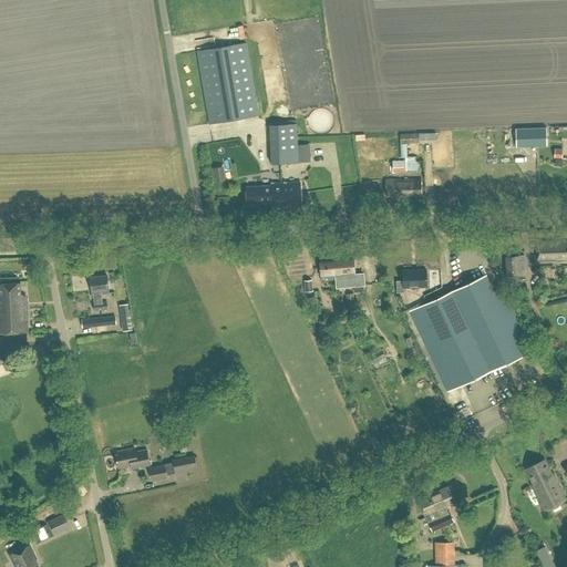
[(258,116),(245,43),(196,52),(208,124),(258,116)]
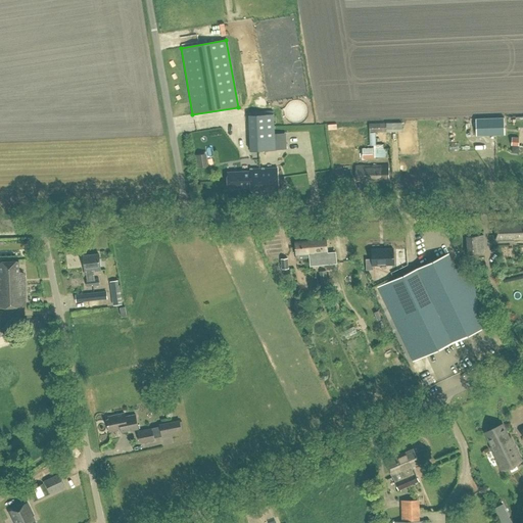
[(275,149),(273,113),(248,115),(249,150),(275,149)]
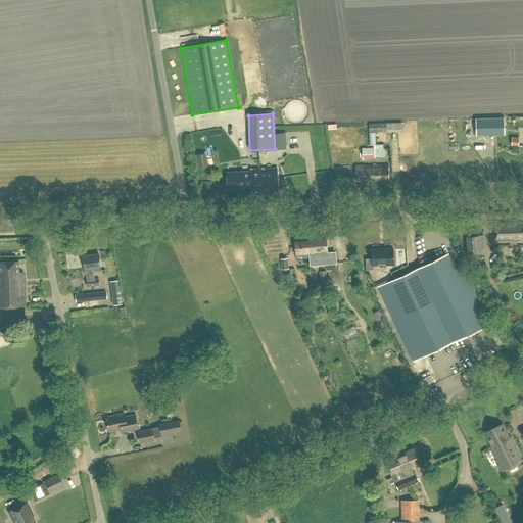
[(505,117),(476,117),(476,135),(505,134),(505,117)]
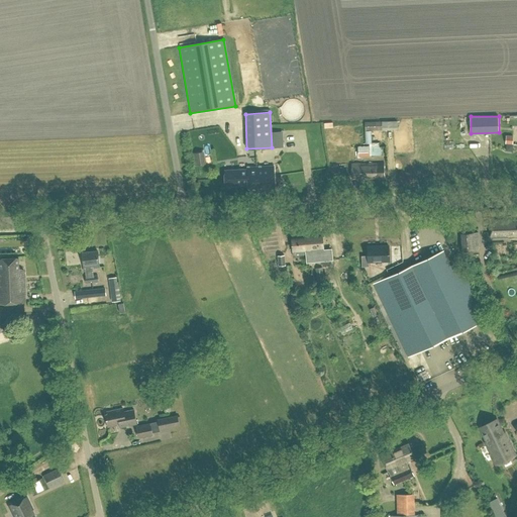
[(384,126),(371,126),(371,140),(375,140),(375,130),(384,130),(384,126)]
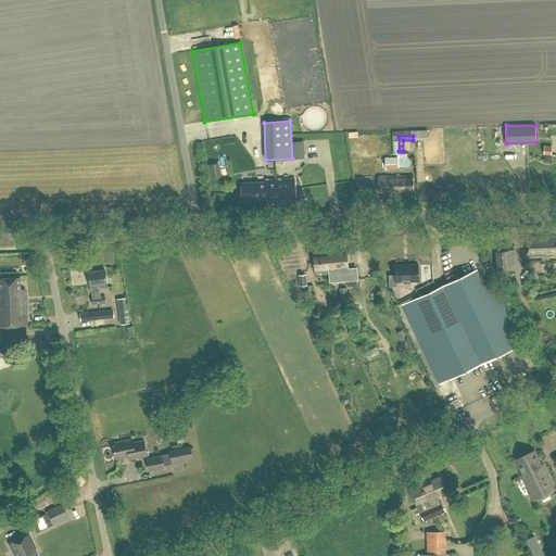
[(396,158),(384,158),(384,169),(397,168),(396,158)]
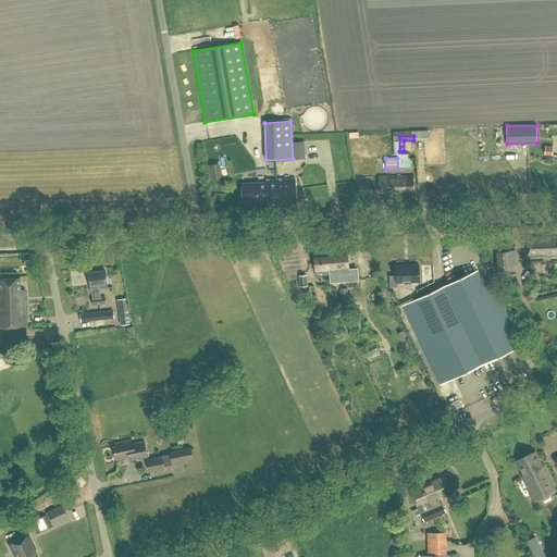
[(209,165),(211,177),(223,175),(221,163),(209,165)]
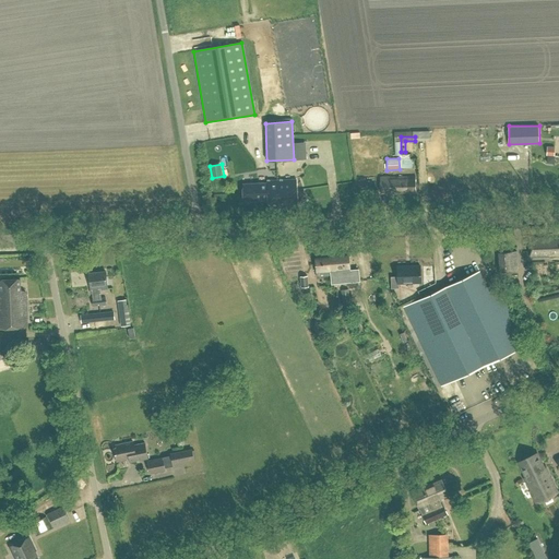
[(415,192),(414,177),(379,178),(380,193),(415,192)]
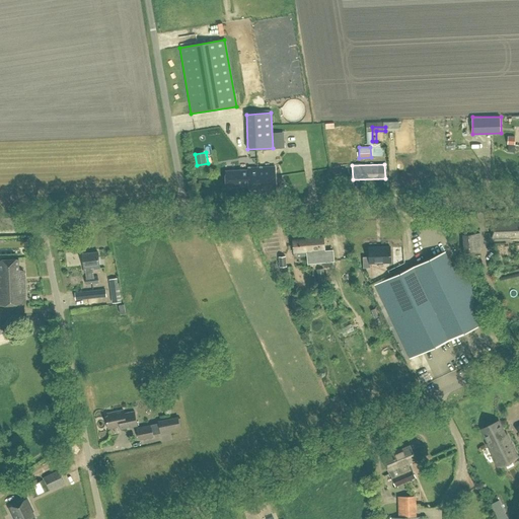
[(275,194),(274,167),(248,168),(248,170),(225,170),(225,188),(248,187),(248,190),(255,194),(275,194)]
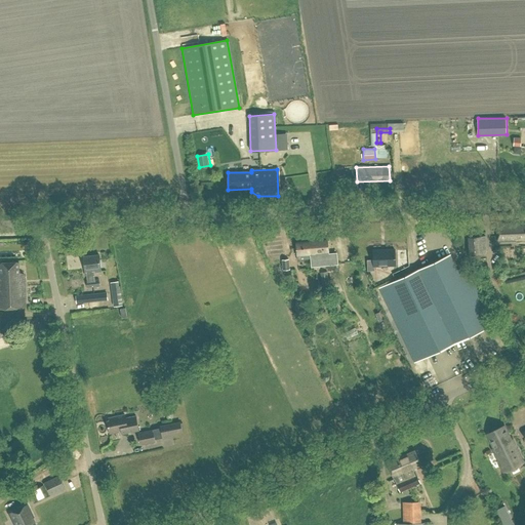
[(524,225),(509,225),(509,223),(497,223),(497,241),(515,241),(515,242),(524,242),(524,225)]
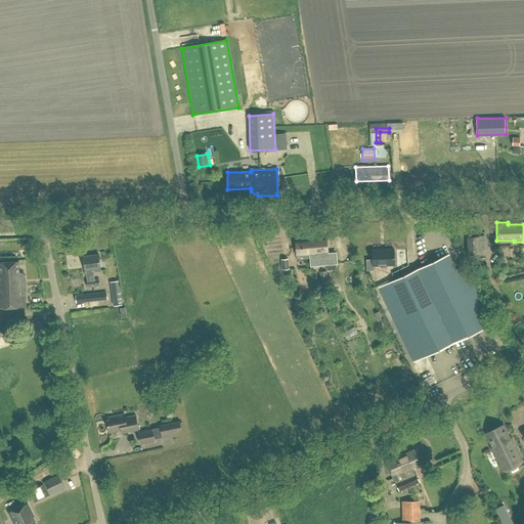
[(484,253),(484,235),(468,235),(468,253),(484,253)]
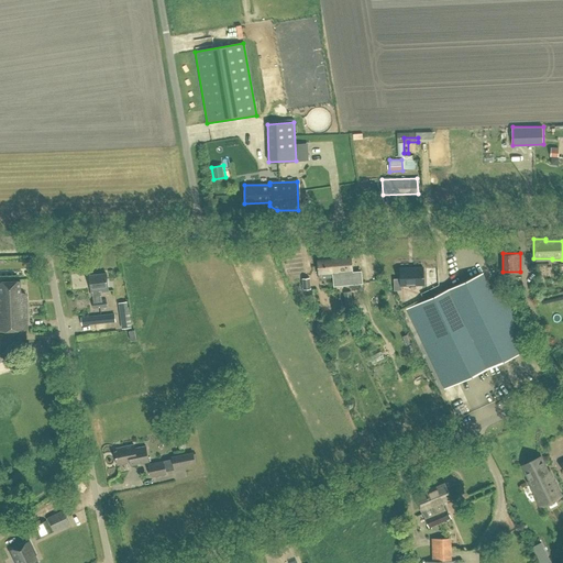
[(351,256),(335,257),(337,273),(352,272),(351,256)]
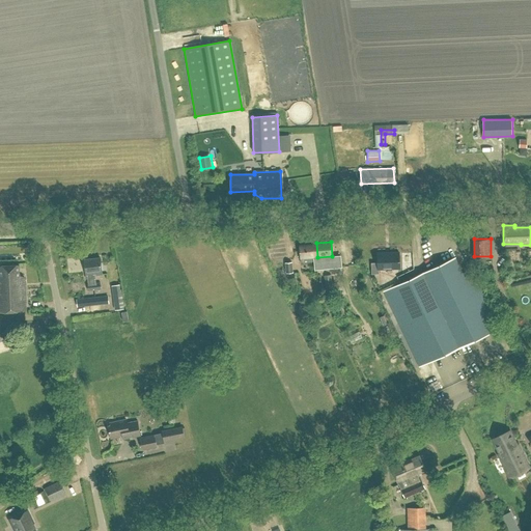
[(317,257),(316,243),(299,244),(301,261),(317,259),(317,257)]
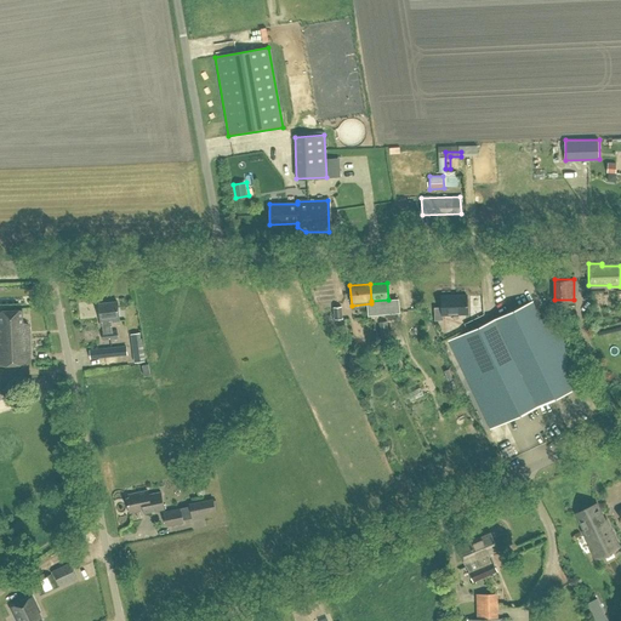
[(468,314),(468,294),(442,295),(442,307),(434,307),(436,320),(443,319),(443,314),(468,314)]
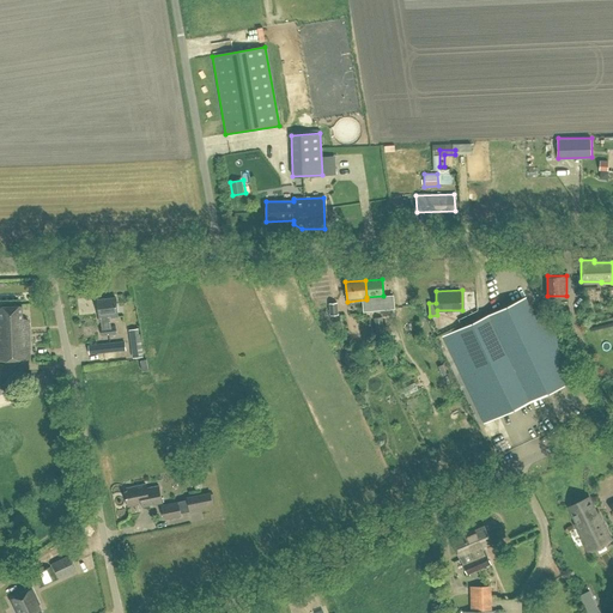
[(569,381),(526,295),(444,335),(487,423),(569,381)]
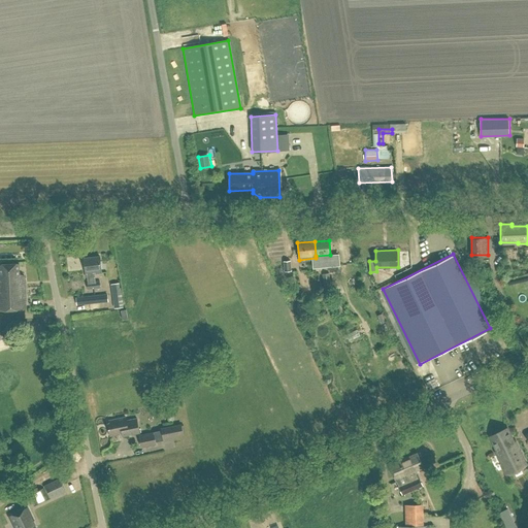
[(102,271),(100,257),(86,259),(89,282),(87,282),(88,289),(101,287),(100,281),(96,282),(95,272),(102,271)]
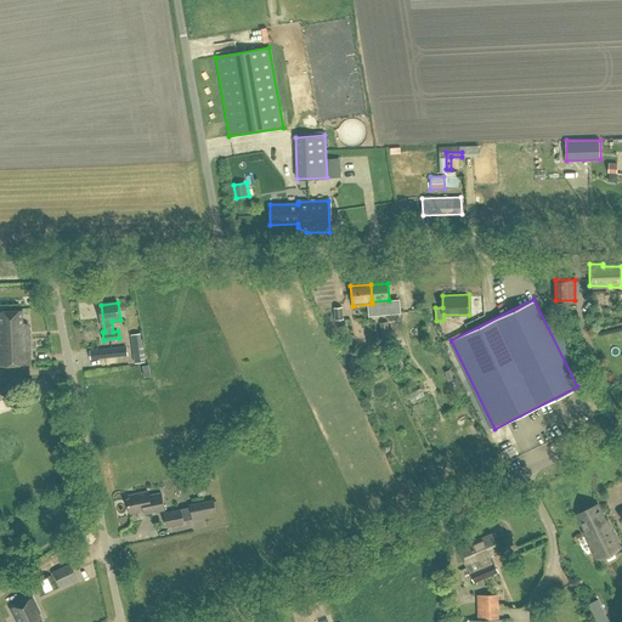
[(344,318),(343,306),(334,307),(334,320),(344,318)]
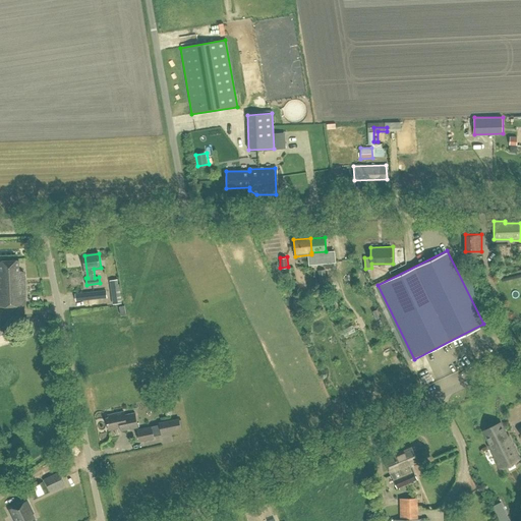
[(20,269),(19,258),(0,259),(1,273),(0,272),(0,305),(25,304),(24,272),(20,269)]
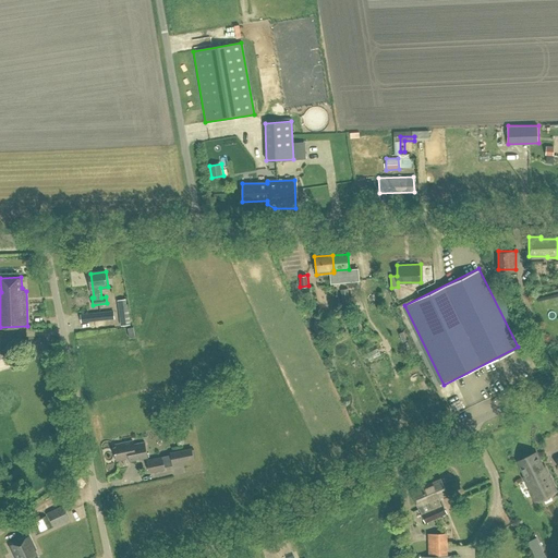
[(351,312),(349,288),(340,289),(343,313),(351,312)]
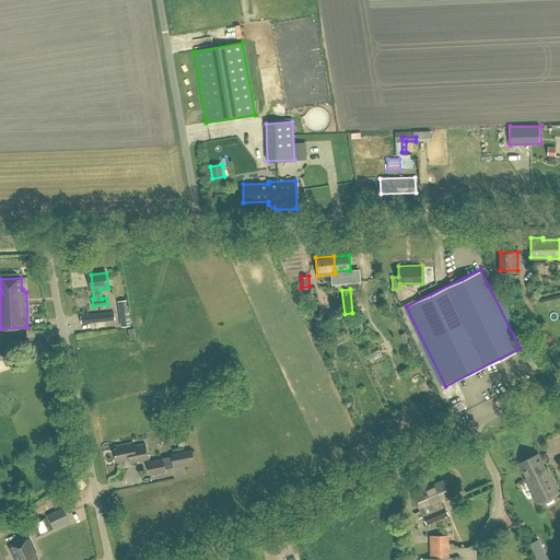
[(130,325),(128,307),(119,308),(121,326),(130,325)]
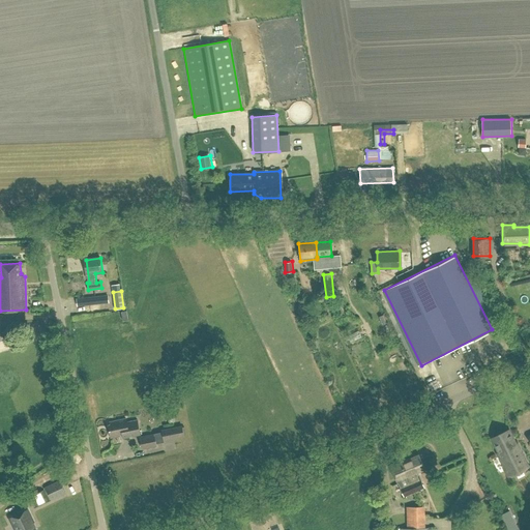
[(108,295),(89,297),(90,305),(109,303),(108,295)]
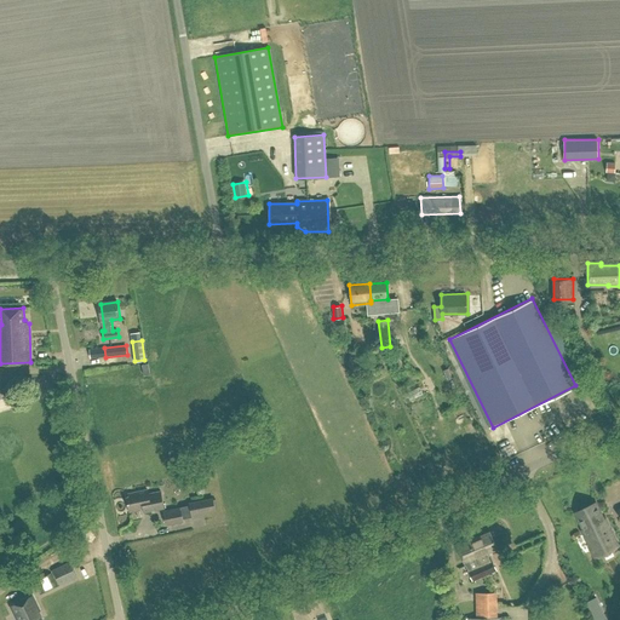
[(584,488),(592,483),(589,477),(580,483),(584,488)]
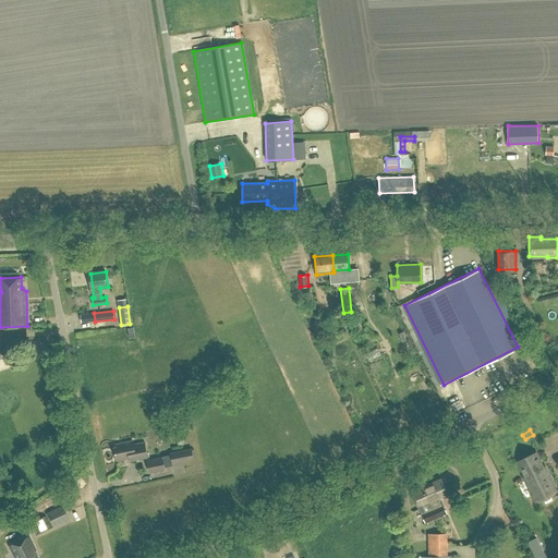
[(133,444),(133,440),(116,444),(116,447),(113,447),(117,460),(129,458),(130,461),(148,457),(145,441),(133,444)]
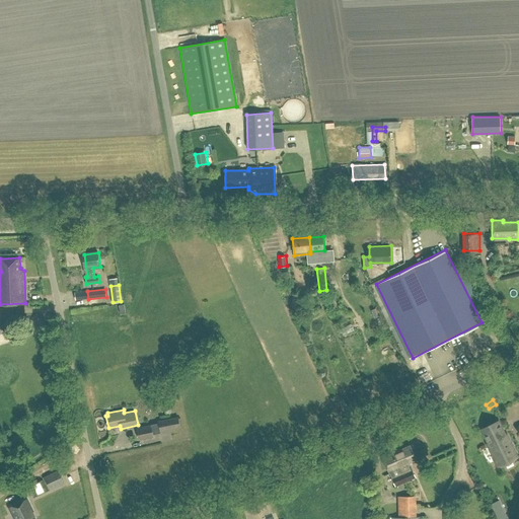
[(180,427),(177,417),(158,421),(160,432),(180,427)]
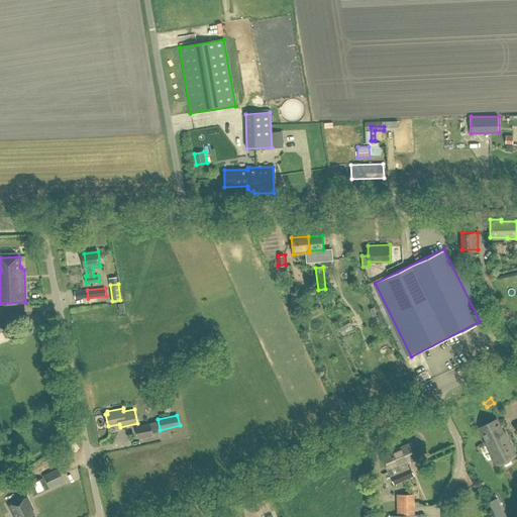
[(497,419),(480,428),(487,441),(485,442),(495,463),(502,460),(508,457),(515,454),(505,433),(504,433),(497,419)]
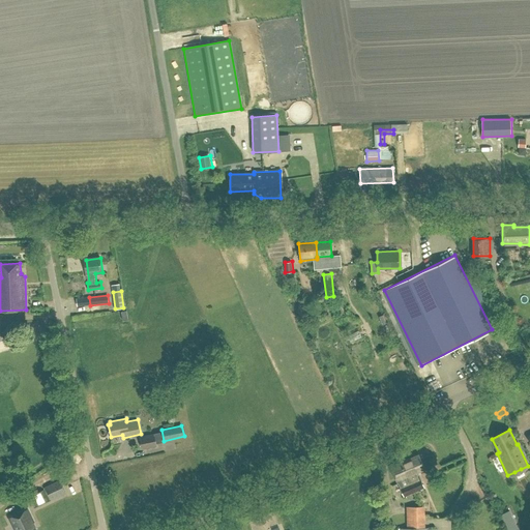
[(156,445),(154,433),(140,436),(142,448),(156,445)]
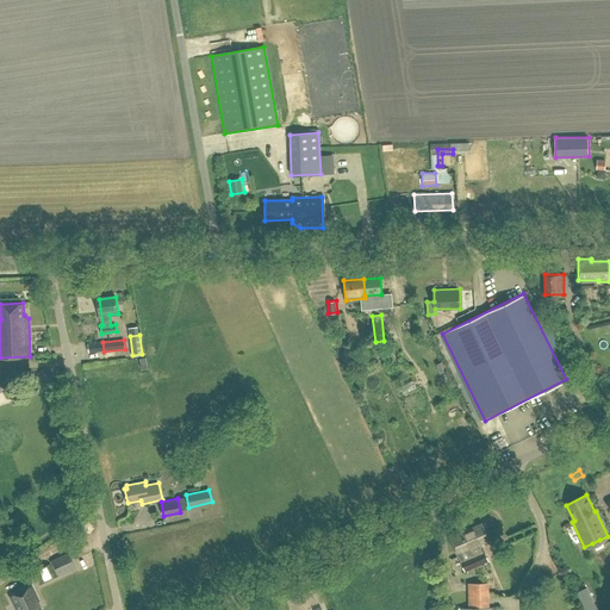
[(483,522),(462,530),(477,564),(487,559),(484,551),(483,551),(480,545),(491,541),(483,522)]
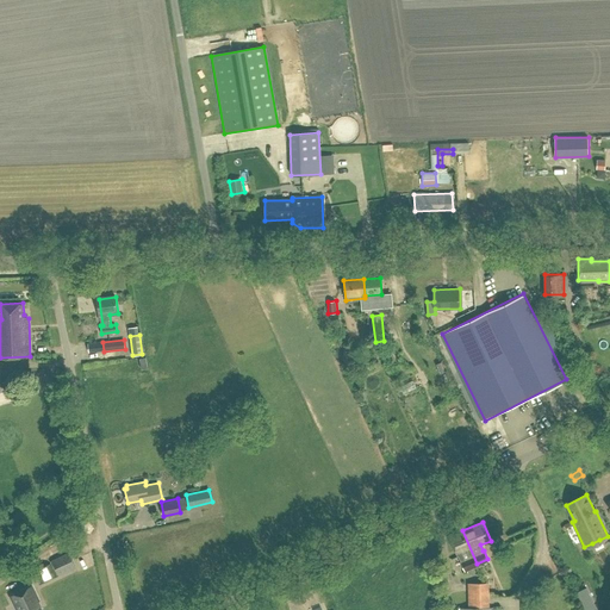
[(477,564),(462,530),(461,527),(448,531),(458,554),(460,553),(462,559),(461,559),(465,568),(477,564)]
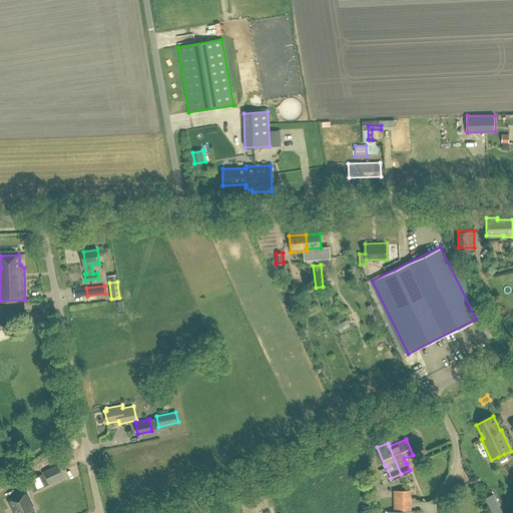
[(65,456),(75,457),(76,447),(65,447),(65,456)]
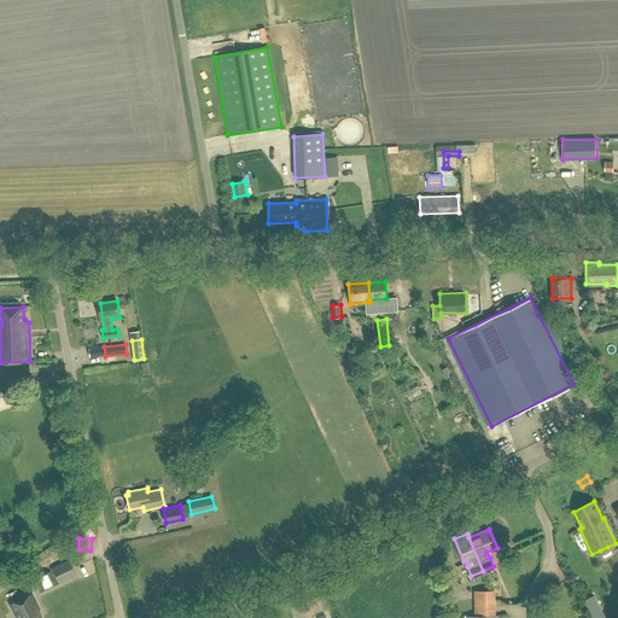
[(77,576),(70,559),(52,567),(59,583),(77,576)]
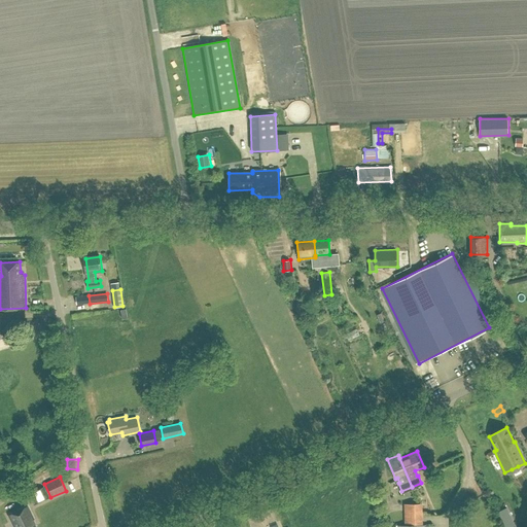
[(34,499),(36,504),(48,499),(46,494),(34,499)]
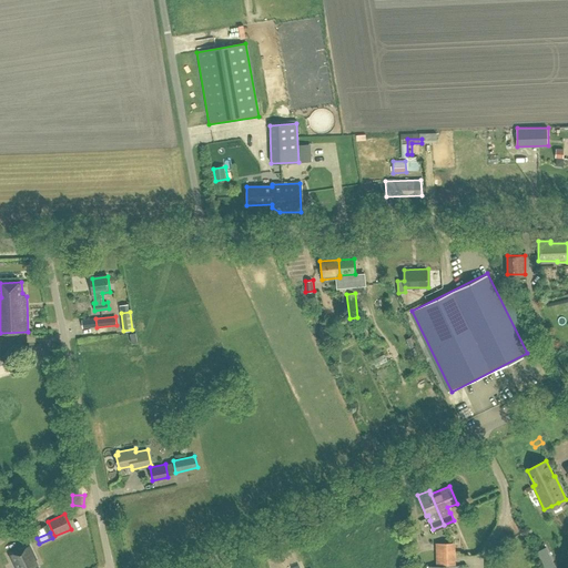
[(455,566),(455,543),(435,543),(436,566),(429,566),(428,567),(457,567),(458,566),(455,566)]
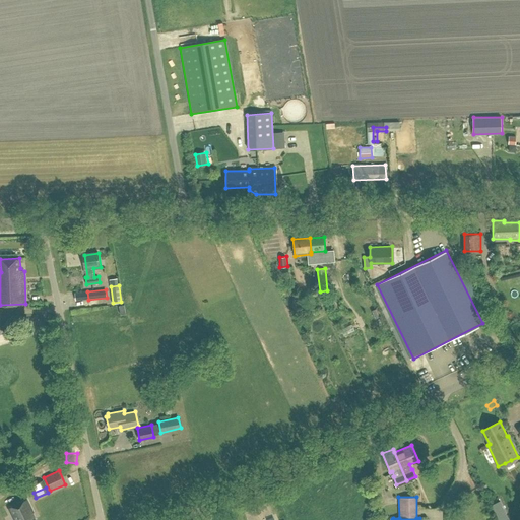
[(35,512),(27,499),(9,508),(14,519),(36,519),(33,513),(35,512)]
